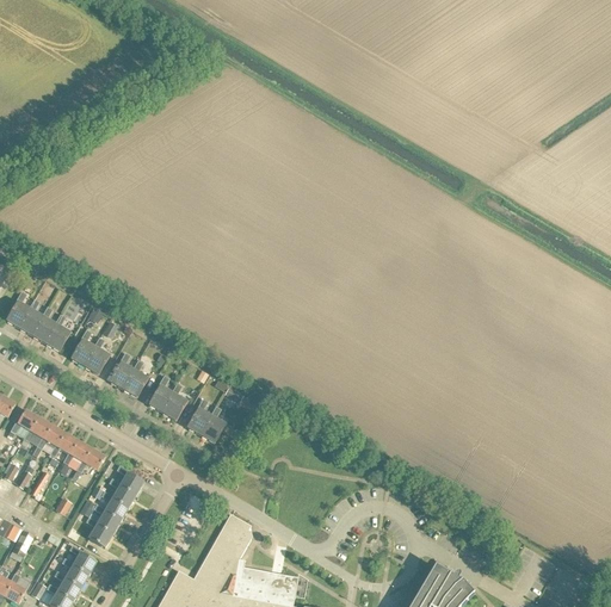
[(20,304),(26,295),(20,291),(14,301),(17,302),(6,321),(18,328),(29,309),(28,308),(20,304)]
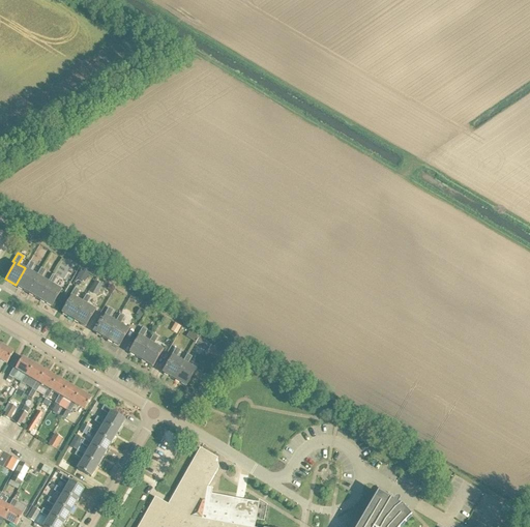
[(24,267),(25,268),(16,285),(27,291),(36,274),(35,274),(28,270),(33,262),(29,259),(24,267)]
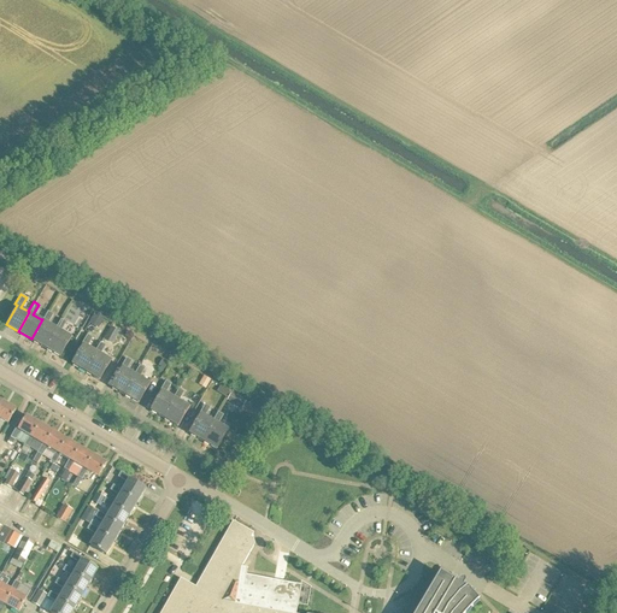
[(47,322),(52,312),(47,310),(41,319),(42,319),(31,339),(45,347),(56,328),(54,326),(47,322)]
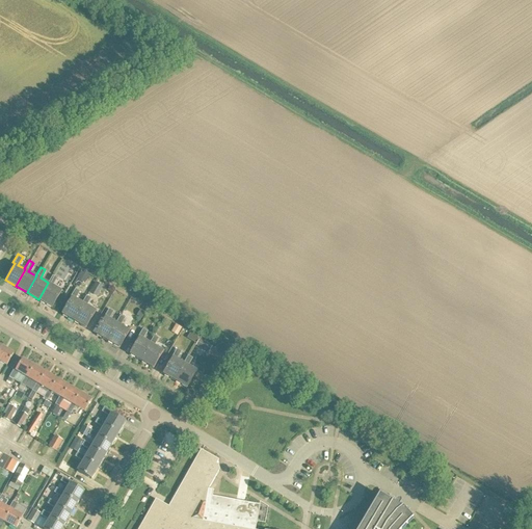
[(76,278),(84,283),(89,273),(81,269),(76,278)]
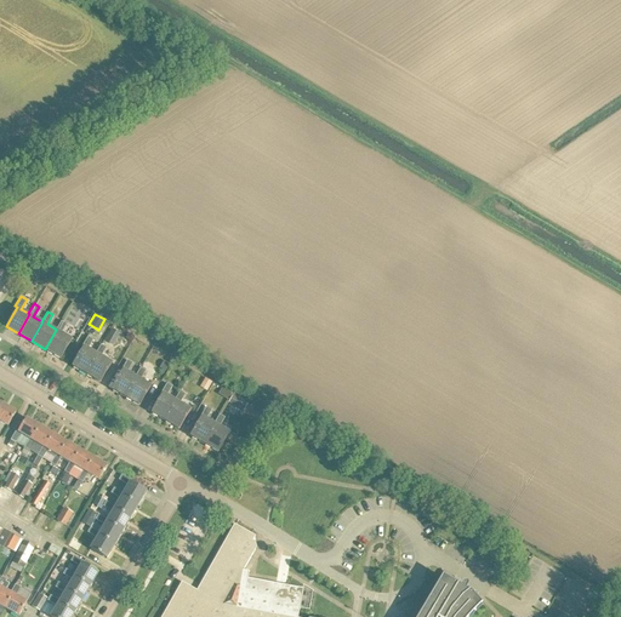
[(61,319),(55,329),(56,330),(45,349),(60,358),(70,338),(60,332),(66,323),(61,319)]
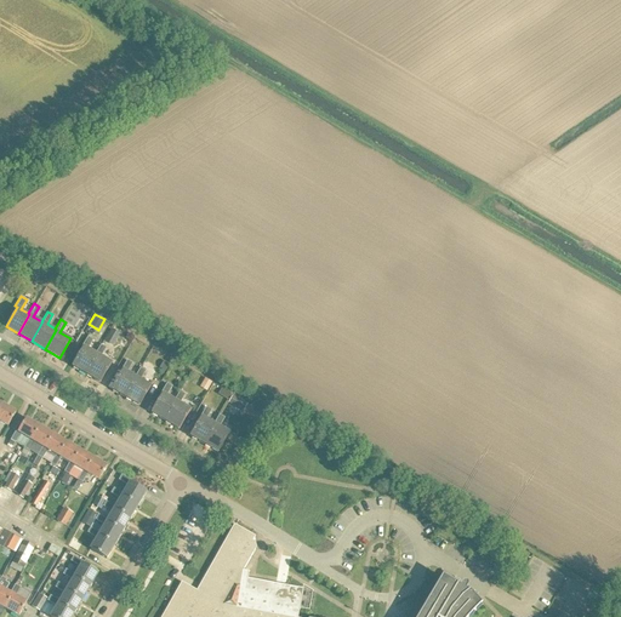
[(112,327),(104,338),(112,343),(119,331),(112,327)]
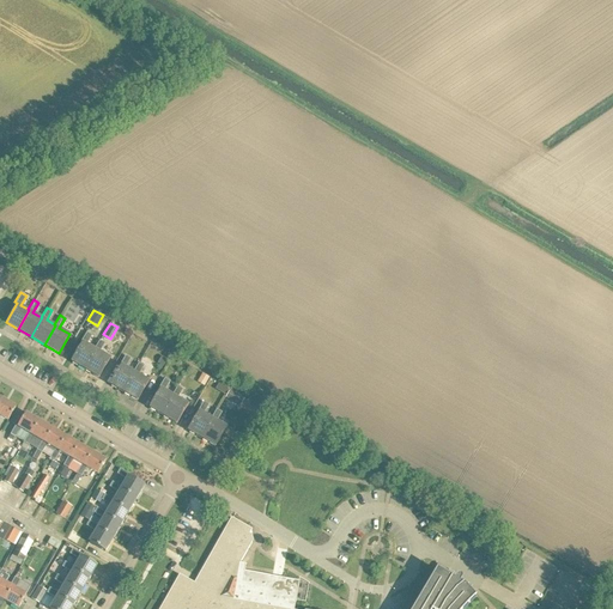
[(85,343),(91,334),(86,330),(80,340),(82,341),(71,359),(84,367),(95,348),(92,347),(85,343)]
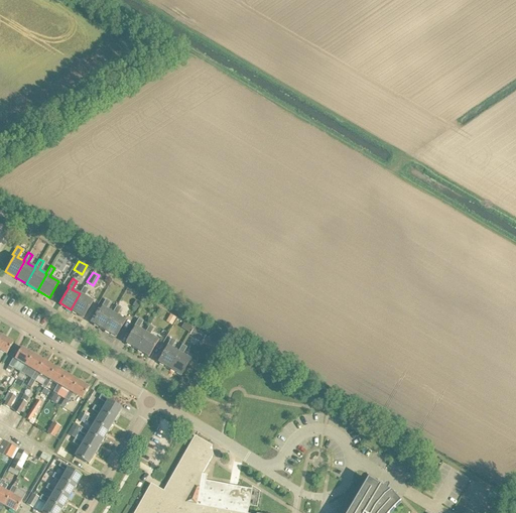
[(92,300),(83,295),(87,287),(83,284),(78,292),(80,293),(71,309),(82,316),(92,300)]
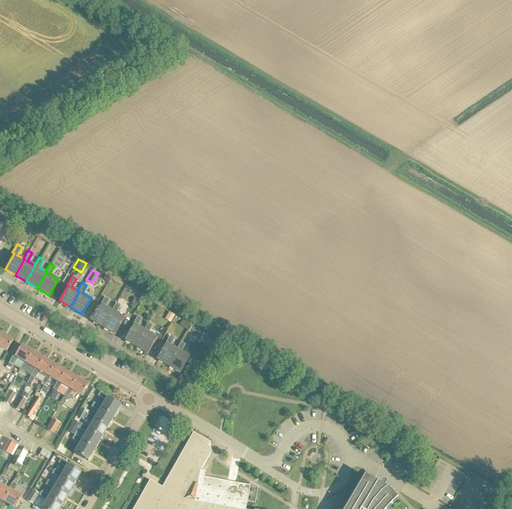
[(112,311),(110,310),(104,306),(108,298),(104,296),(100,303),(101,304),(91,320),(103,326),(112,311)]
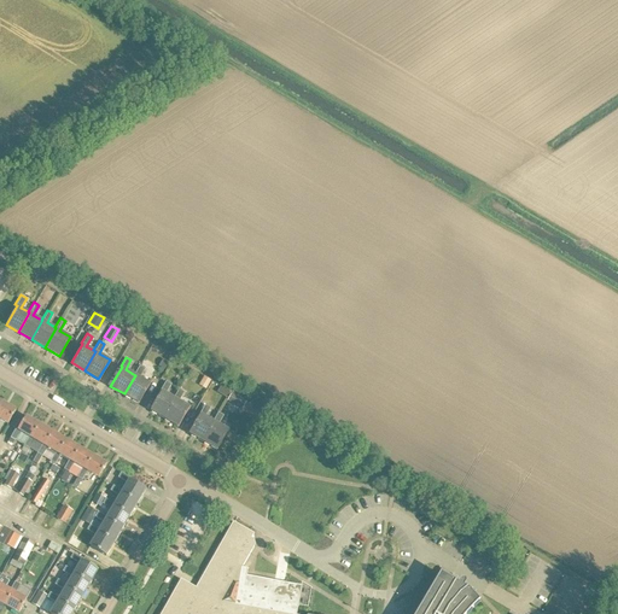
[(133,374),(135,375),(124,393),(138,402),(149,382),(139,376),(144,368),(139,364),(133,374)]
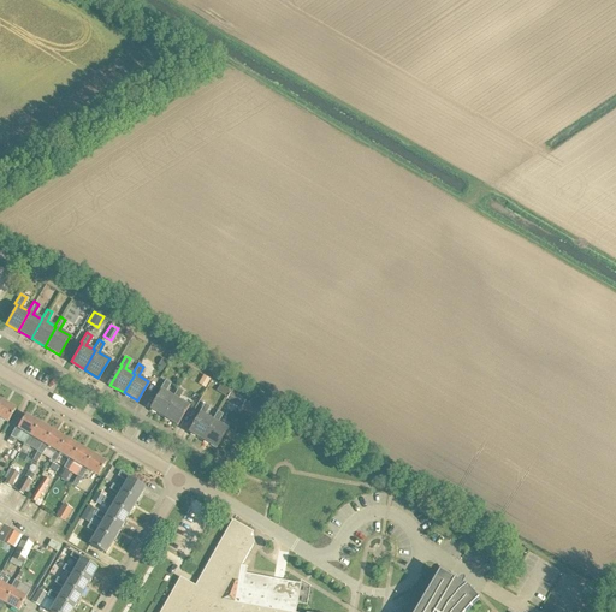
[(161,388),(149,408),(163,416),(175,397),(172,396),(165,391),(170,381),(165,379),(159,387),(161,388)]
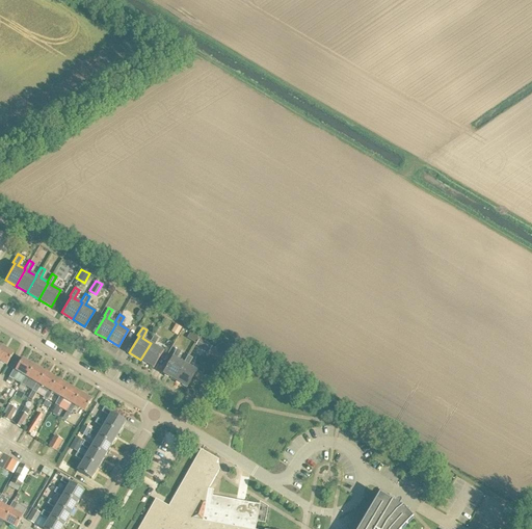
[(153,344),(158,337),(154,334),(149,342),(151,343),(140,360),(153,366),(162,350),(153,344)]
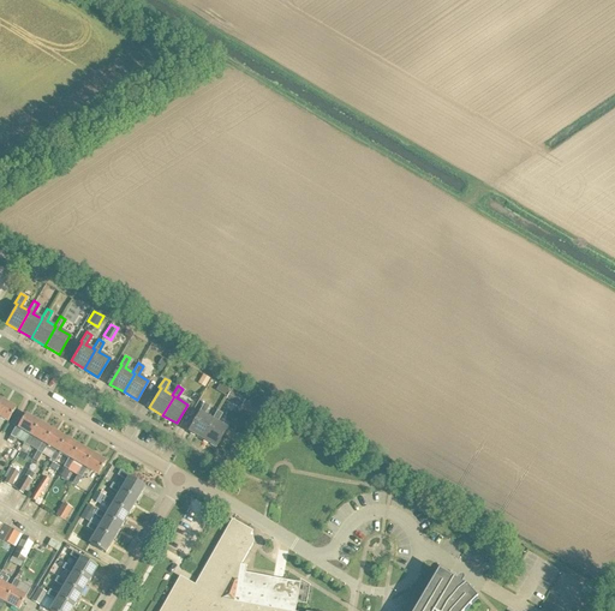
[(240,405),(244,399),(230,390),(226,396),(240,405)]
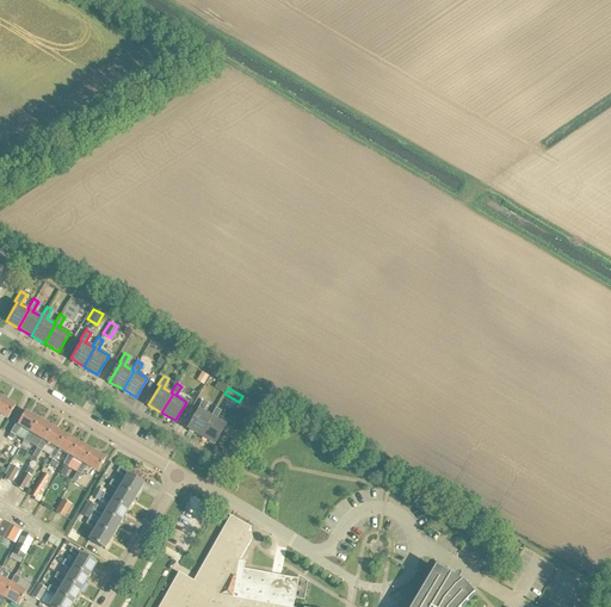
[(0,413),(7,417),(14,403),(1,395),(0,396),(0,413)]
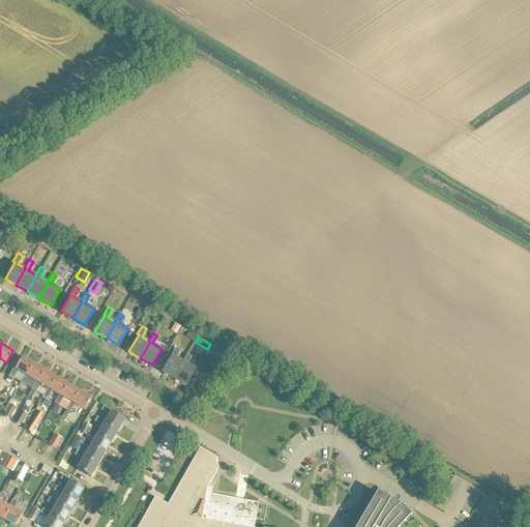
[(183,361),(181,360),(175,356),(179,348),(175,346),(171,354),(172,354),(162,371),(173,378),(183,361)]
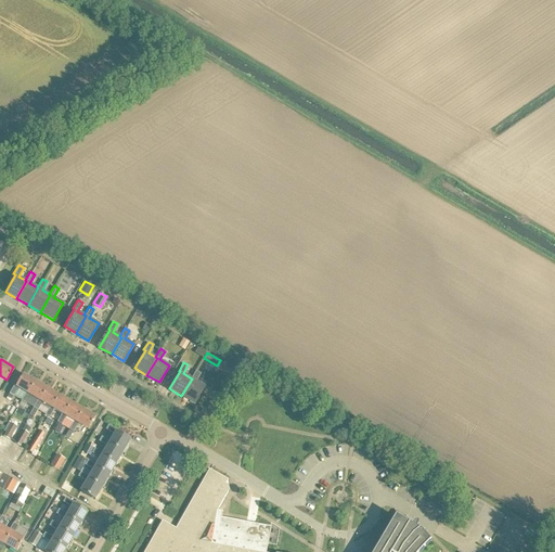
[(190,377),(192,379),(181,396),(194,403),(204,386),(195,381),(199,372),(195,369),(190,377)]
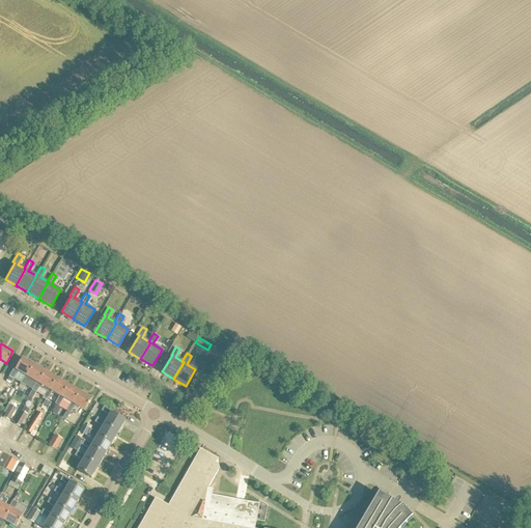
[(12,367),(8,374),(12,377),(17,369),(24,374),(26,376),(32,363),(21,356),(15,368),(12,367)]
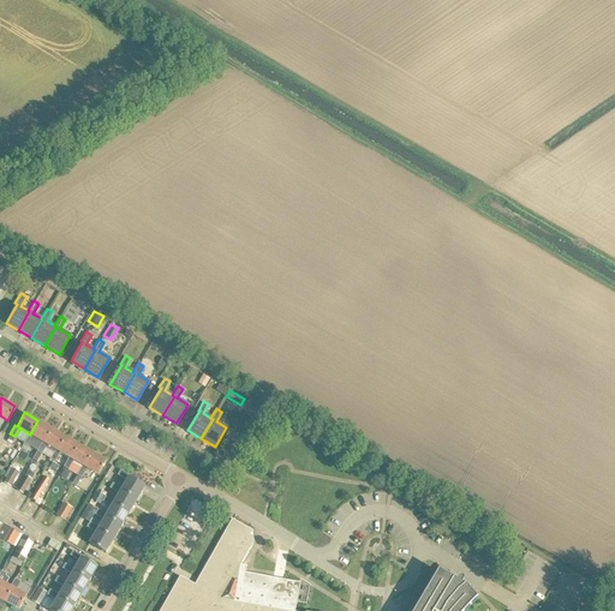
[(30,435),(28,433),(23,442),(28,444),(33,436),(41,441),(42,442),(51,427),(37,420),(30,435)]
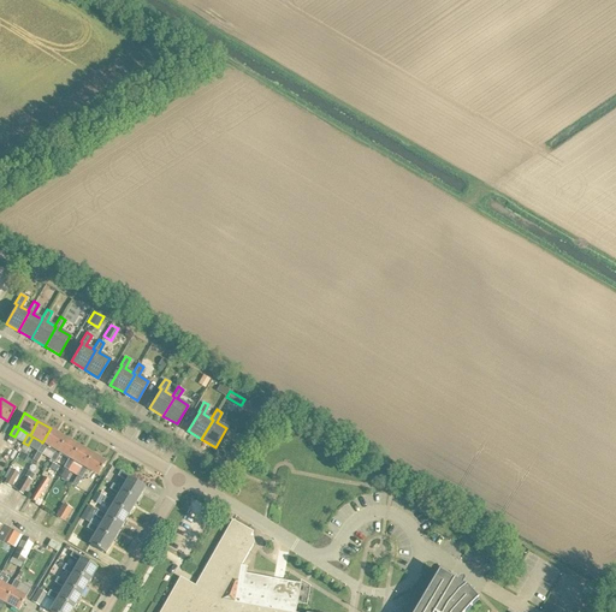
[(41,441),(36,450),(41,452),(46,444),(54,450),(55,450),(64,437),(51,428),(42,443),(41,441)]
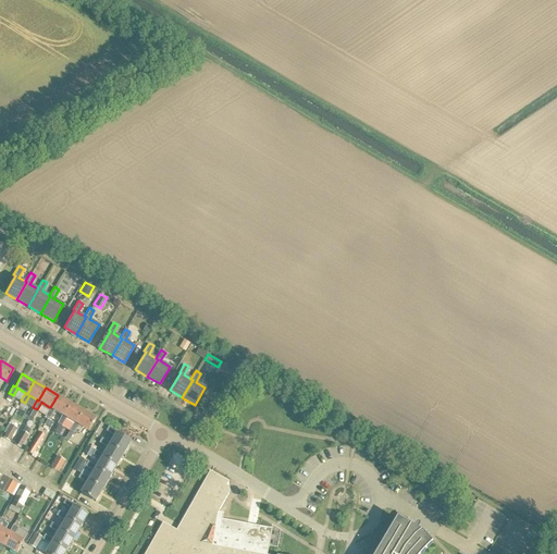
[(49,407),(45,414),(49,417),(53,409),(61,414),(63,415),(71,402),(58,395),(50,407),(49,407)]
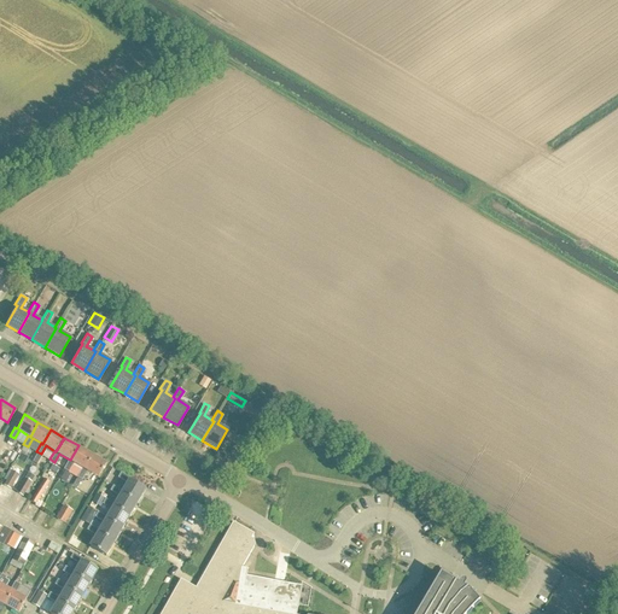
[(68,458),(63,467),(68,469),(73,462),(81,467),(83,468),(92,454),(79,445),(70,460),(68,458)]
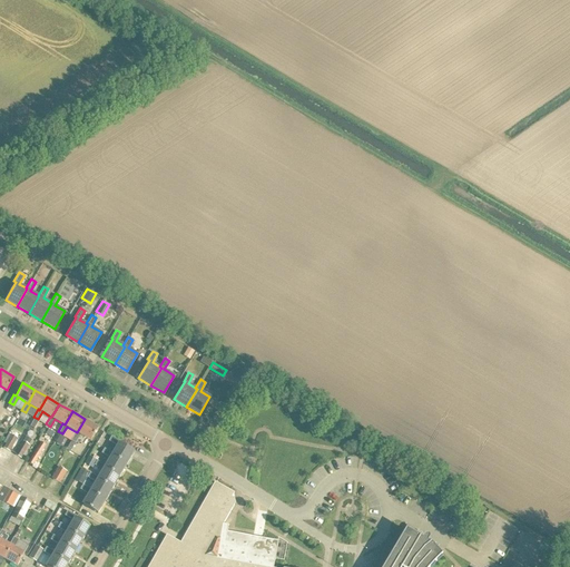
[(75,431),(70,439),(75,441),(79,433),(89,440),(97,427),(85,419),(77,432),(75,431)]
